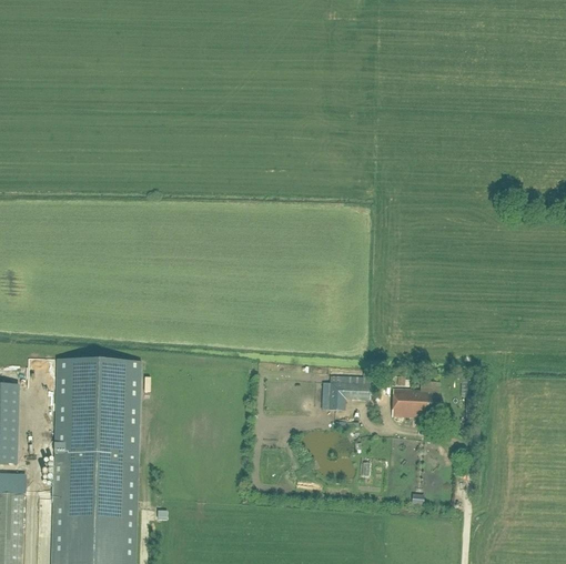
[(52,460),(49,563),(133,563),(140,359),(56,356),(52,460)]
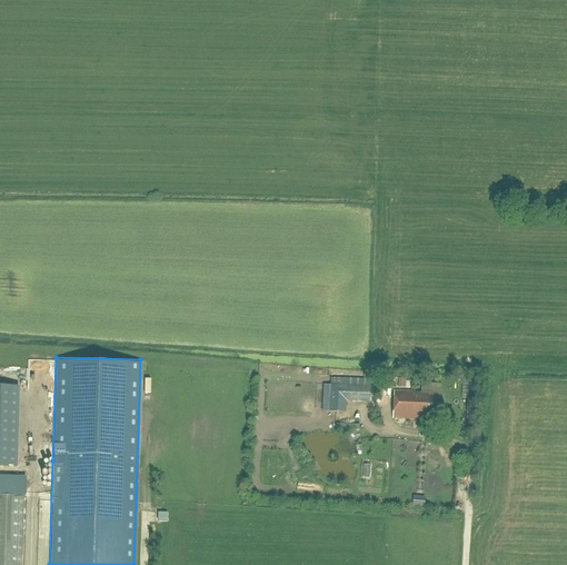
[(367,398),(367,384),(367,375),(341,375),(341,383),(326,383),(326,408),(342,408),(344,398),(367,398)]
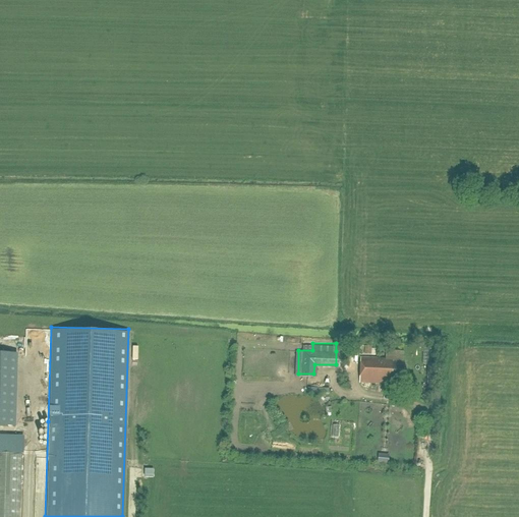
[(401,360),(391,359),(391,356),(384,356),(384,355),(358,354),(357,380),(383,381),(383,379),(390,379),(390,378),(400,378),(401,360)]
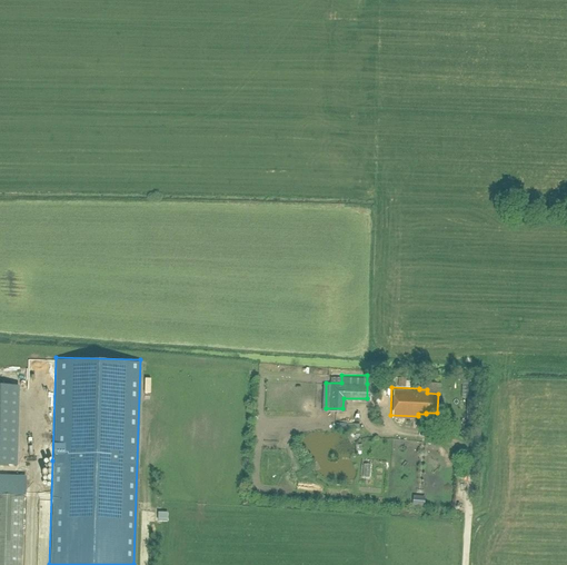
[(0,493),(20,494),(21,474),(0,473),(0,493)]
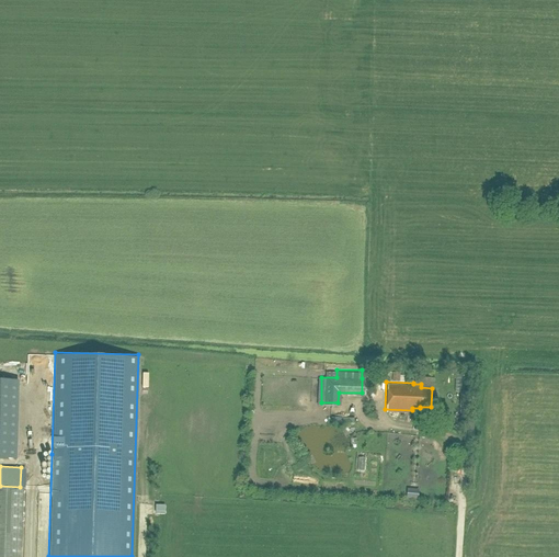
[(0,556),(18,556),(19,545),(20,545),(21,487),(20,487),(0,486),(0,556)]
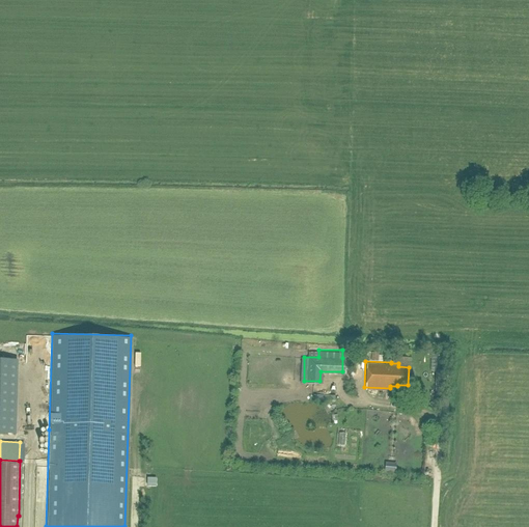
[(23,487),(34,487),(35,460),(24,460),(23,487)]
